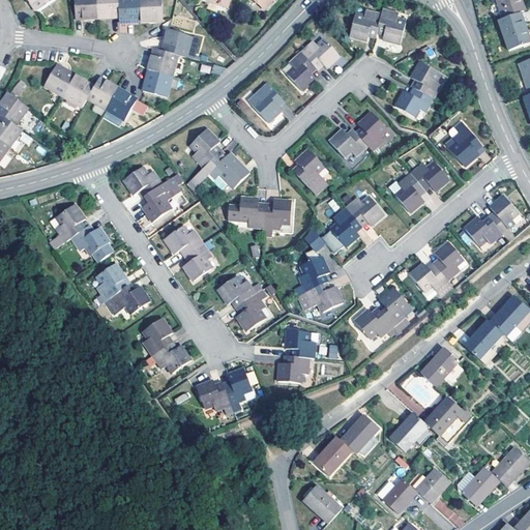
[(54,0),(29,0),(31,2),(37,11),(54,0)]
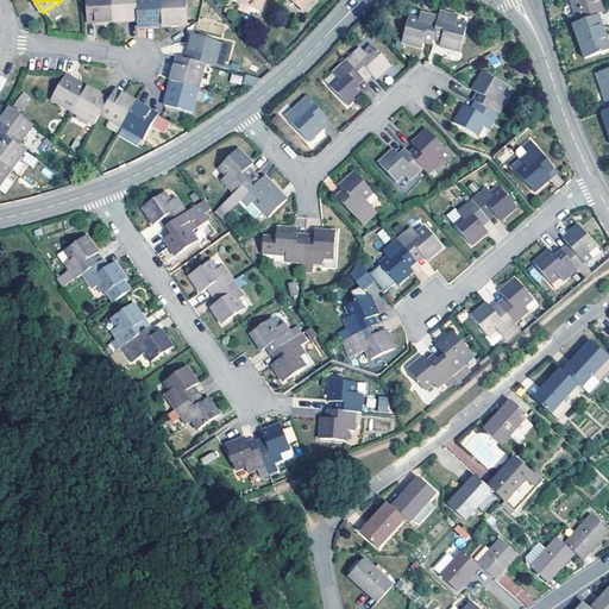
[(113,22),(111,0),(86,0),(88,23),(100,23),(113,22)]
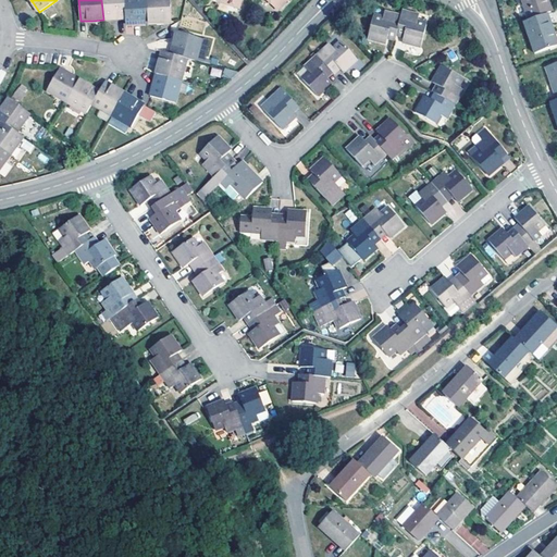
[(101,0),(103,20),(112,20),(125,19),(124,0),(101,0)]
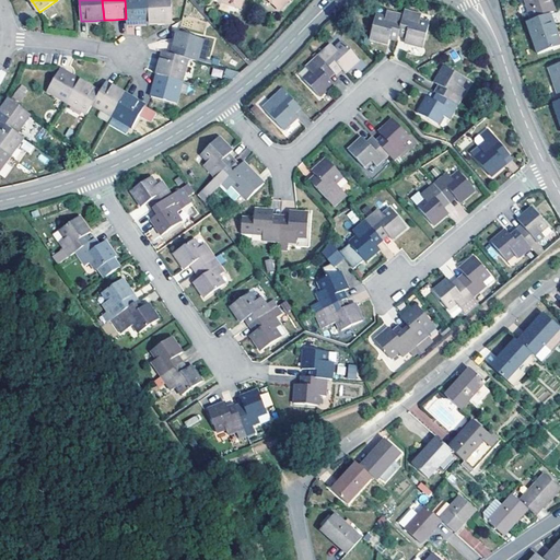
[(149,0),(125,0),(126,19),(127,24),(140,23),(150,23),(149,0)]
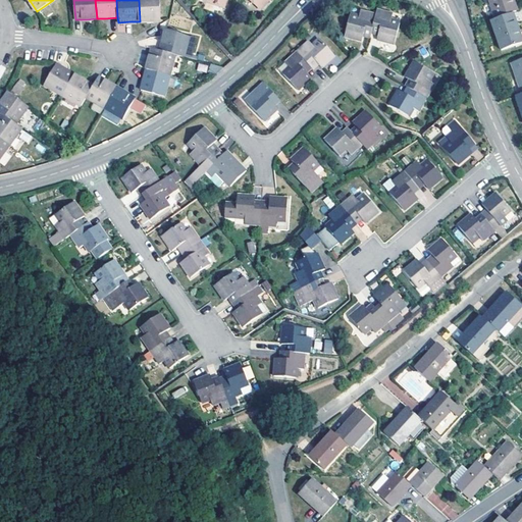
[(159,0),(139,0),(140,21),(151,20),(161,20),(159,0)]
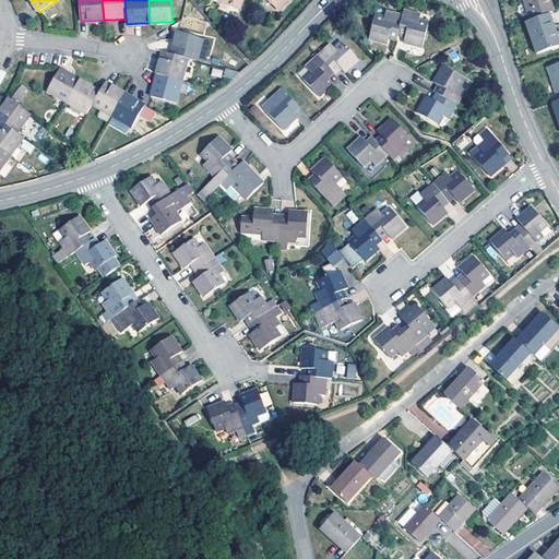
[(268,0),(277,9),(285,0),(286,0),(287,1),(288,0),(268,0)]
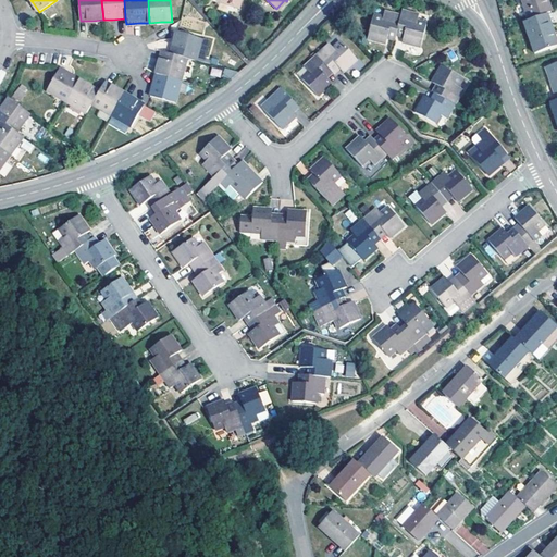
[(521,0),(529,20),(551,12),(546,1),(546,0),(521,0)]
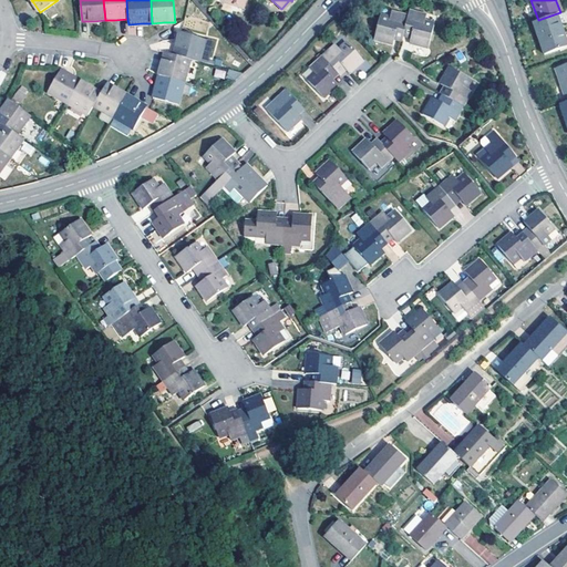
[(409,17),(403,37),(411,38),(410,43),(429,49),(434,26),(424,23),(426,17),(410,11),(409,17)]
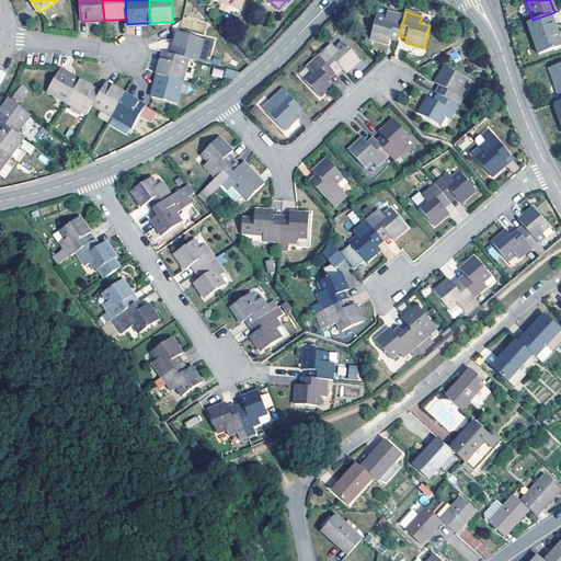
[(398,41),(399,36),(404,16),(388,12),(386,19),(376,18),(370,39),(389,44),(391,39),(398,41)]
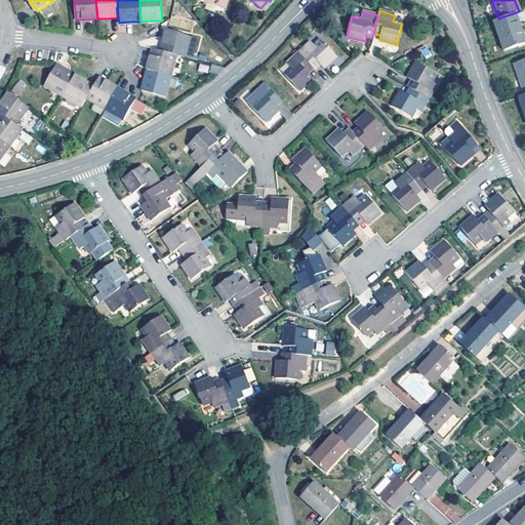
[(522,32),(516,13),(493,21),(505,51),(524,44),(522,34),(522,33),(521,32),(522,32)]
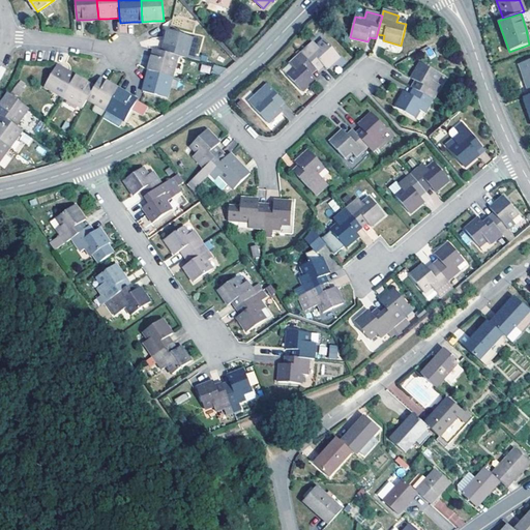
[(178,56),(186,58),(193,37),(169,31),(163,52),(178,56)]
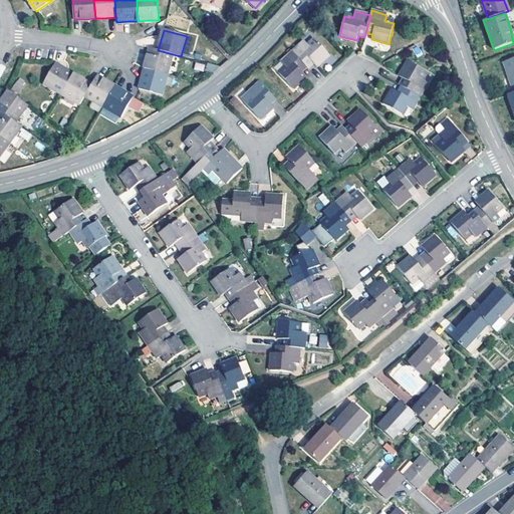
[(314,64),(317,67),(329,55),(316,40),(308,46),(304,41),(293,52),(307,67),(308,68),(314,64)]
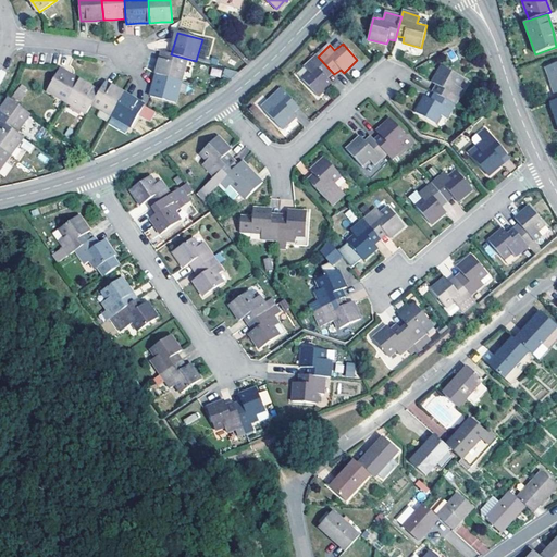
[(187,59),(171,54),(163,52),(160,64),(157,74),(181,81),(187,59)]
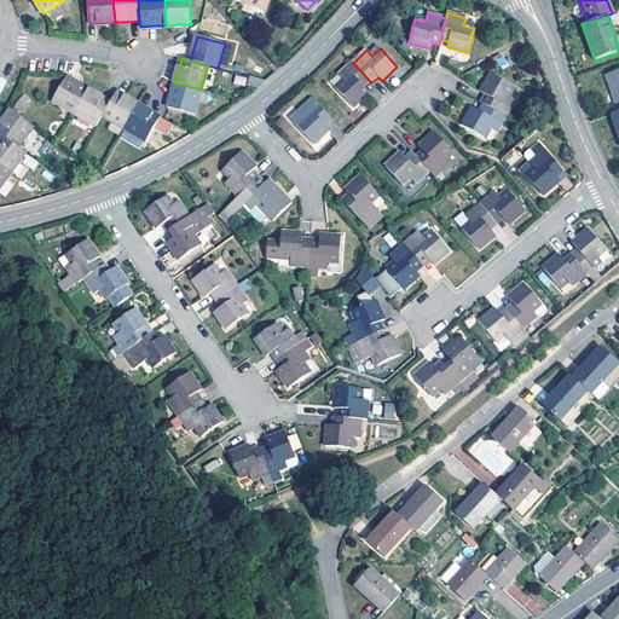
[(353,108),(369,93),(364,87),(370,81),(353,63),(339,75),(345,81),(336,90),(353,108)]
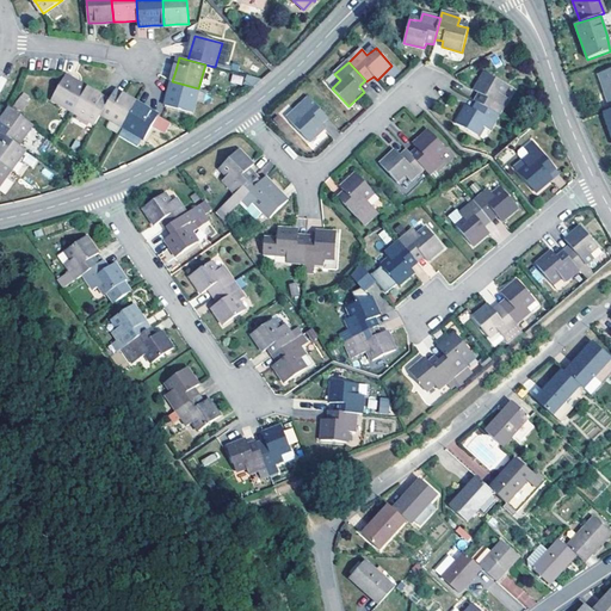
[(610,107),(610,69),(598,74),(610,107)]
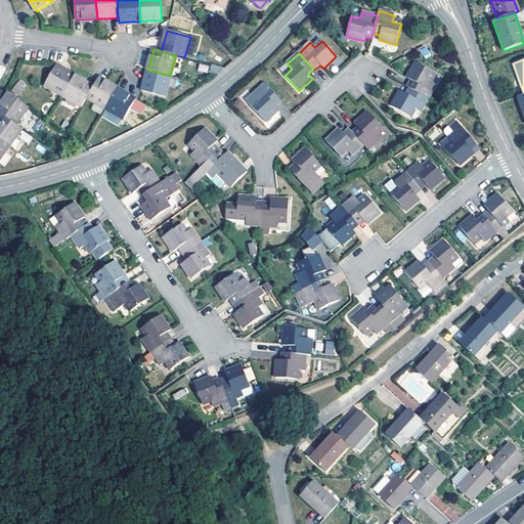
[(411,81),(407,87),(408,88),(428,99),(436,84),(431,81),(435,73),(416,62),(407,78),(411,81)]
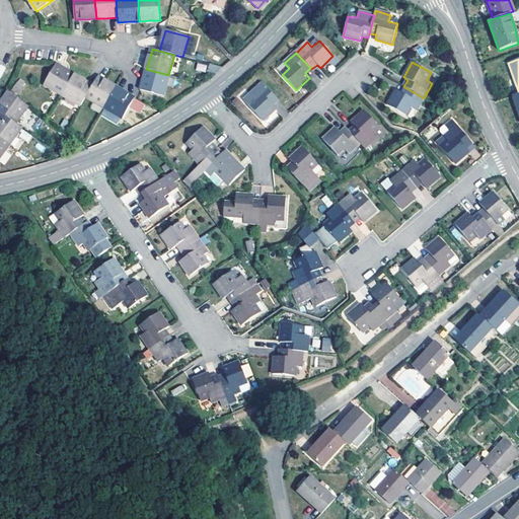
[(197,63),(196,70),(206,72),(207,65),(197,63)]
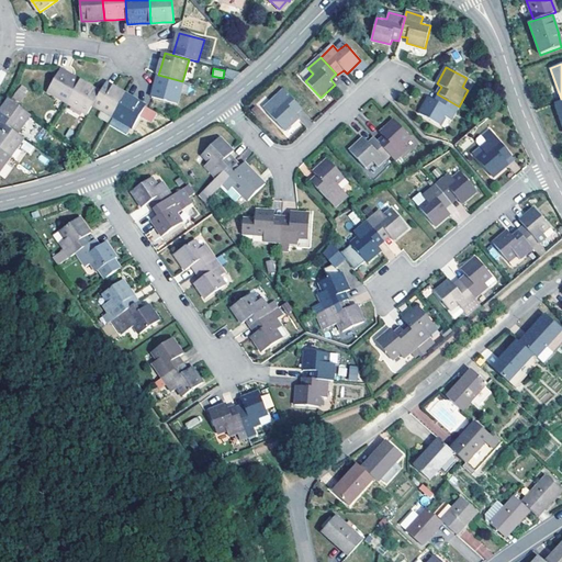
[(226,68),(224,77),(235,80),(237,71),(226,68)]
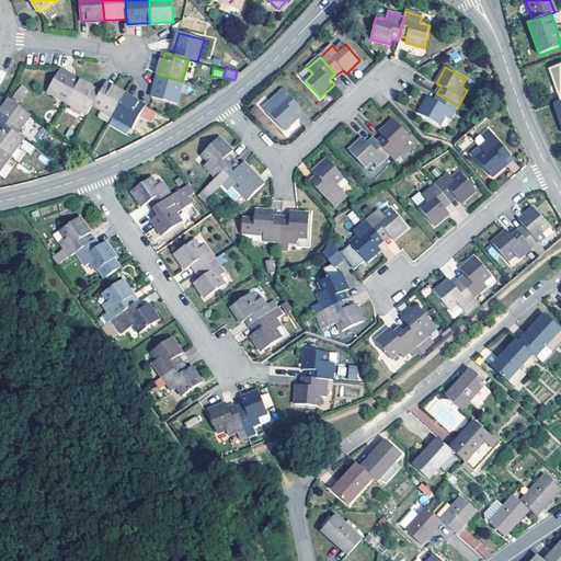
[(312,73),(307,68),(299,75),(305,81),(312,73)]
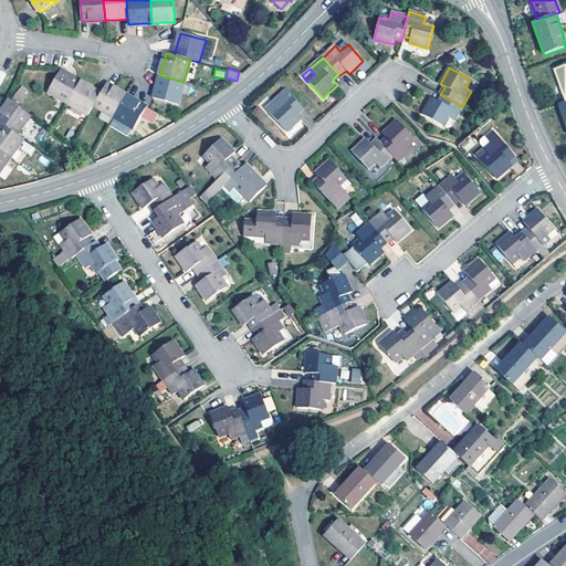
[(49,92),(69,103),(81,82),(72,76),(61,70),(49,92)]
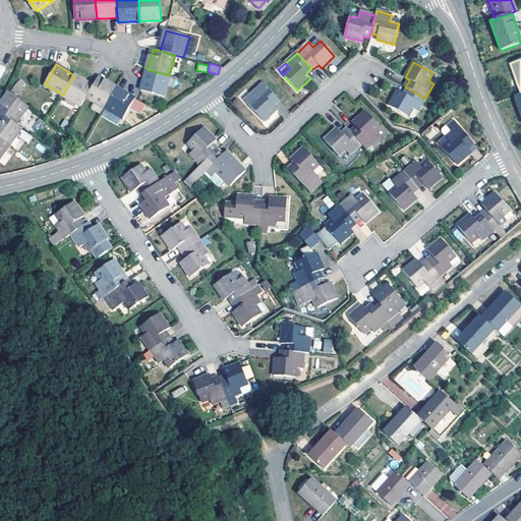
[(164,96),(169,75),(147,69),(143,79),(140,91),(164,96)]
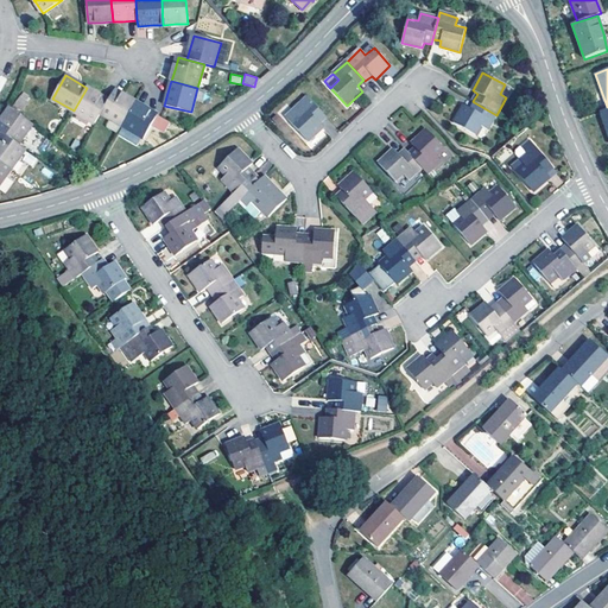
[(87,88),(74,111),(95,124),(101,114),(108,100),(102,96),(87,88)]
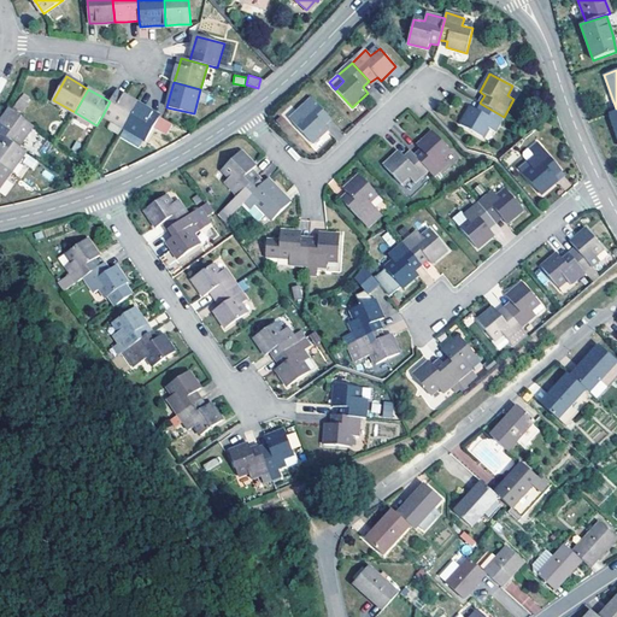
[(117,92),(110,101),(103,116),(124,129),(137,104),(128,98),(117,92)]
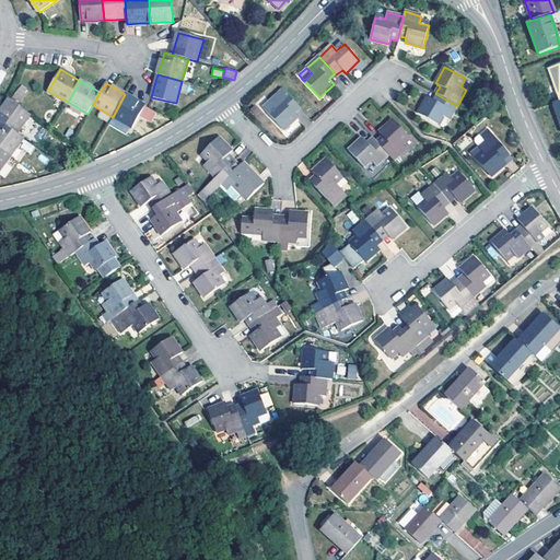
[(13,97),(22,101),(28,89),(20,84),(13,97)]
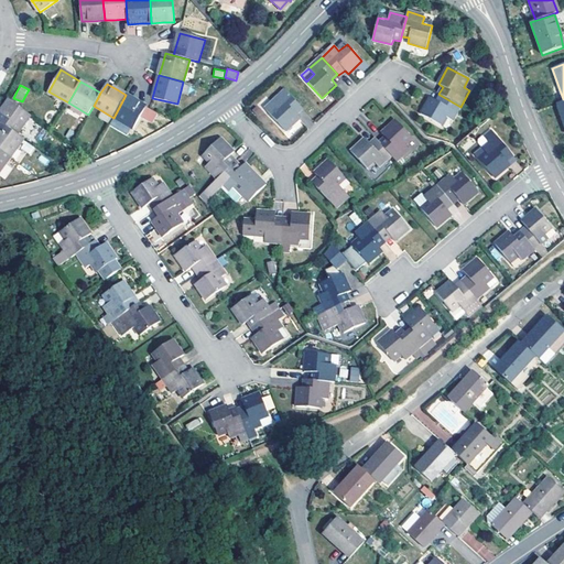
[(266,109),(286,131),(300,118),(296,115),(303,108),(285,90),(266,109)]
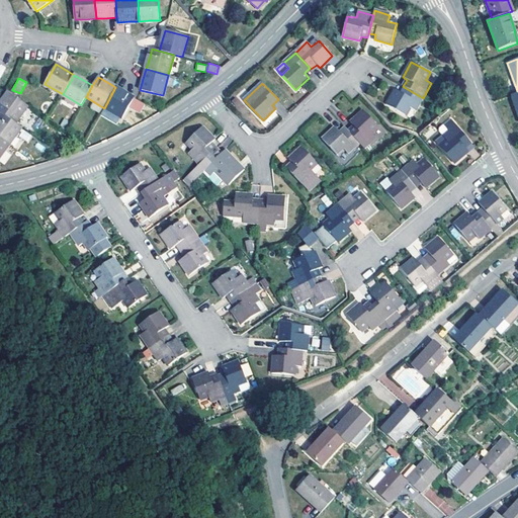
[(115,87),(104,108),(122,118),(135,98),(122,91),(115,87)]
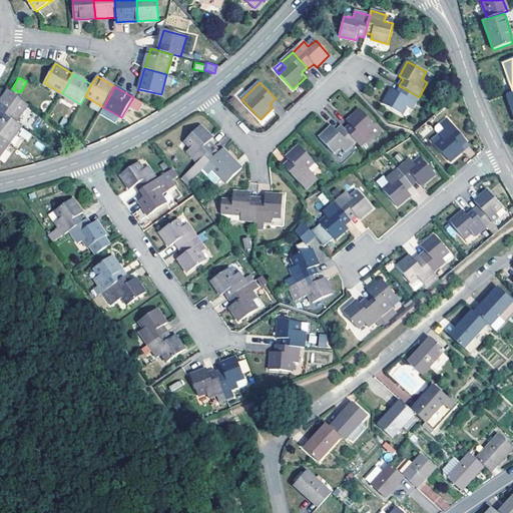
[(412,109),(419,97),(400,86),(397,92),(391,88),(383,104),(401,114),(406,106),(412,109)]
